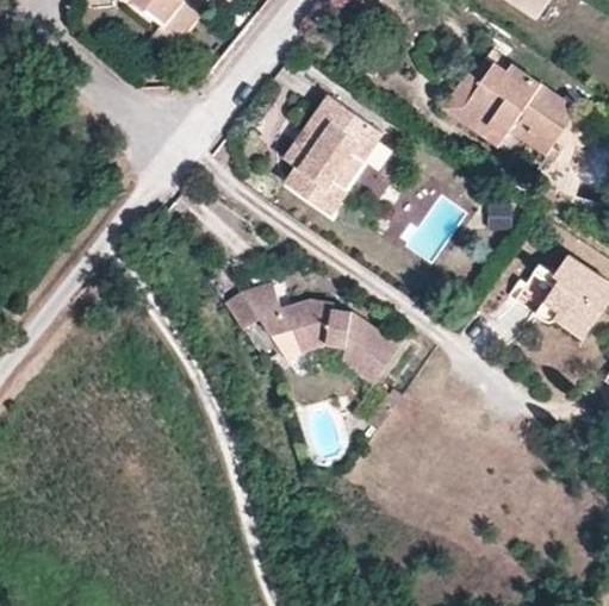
[(128,0),(162,27),(182,0),(128,0)]
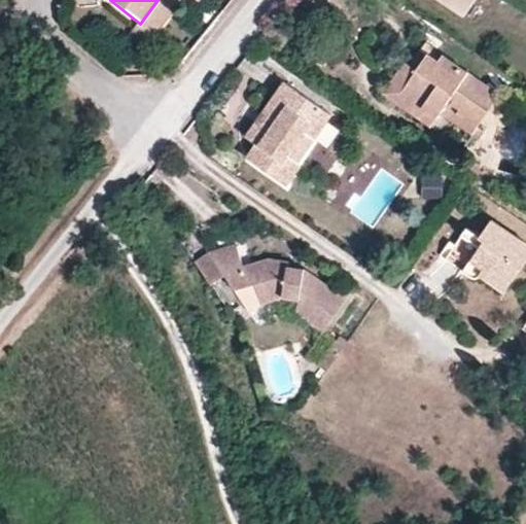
[(158,0),(140,24),(139,25),(160,40),(190,0),(158,0)]
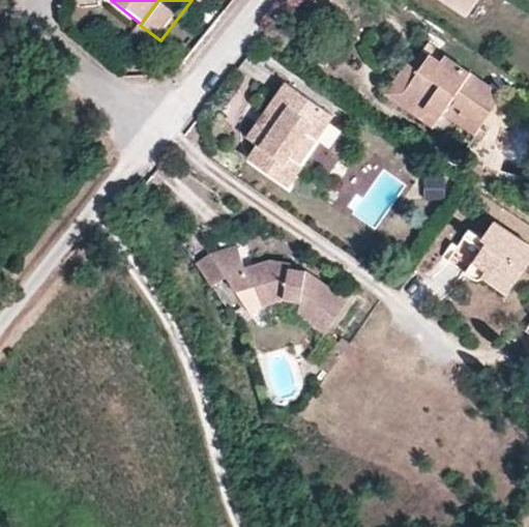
[(457,0),(451,8),(466,18),(477,0),(457,0)]
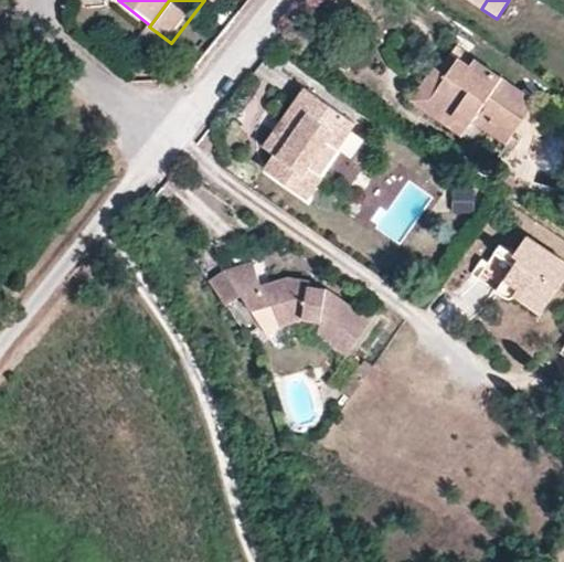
[(449,52),(437,69),(447,75),(429,101),(467,126),(472,119),(506,142),(533,101),(472,60),(468,65),(449,52)]
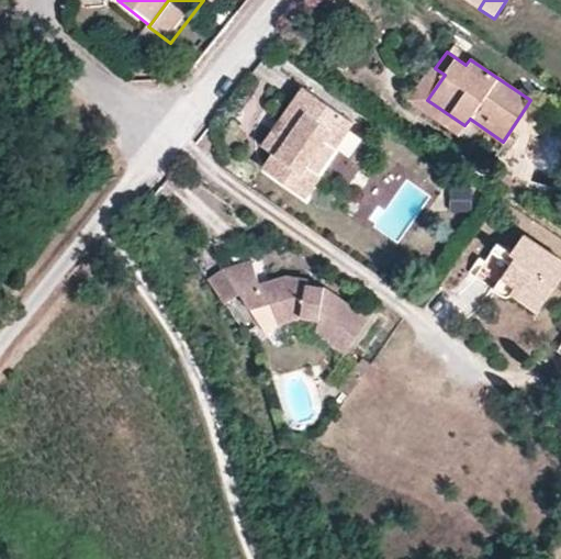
[(458,135),(464,125),(427,100),(445,75),(435,68),(432,66),(407,101),(458,135)]
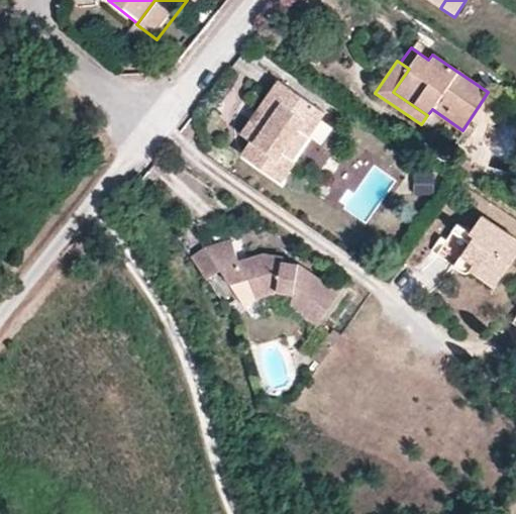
[(325,113),(279,80),(258,111),(270,120),(266,128),(252,118),(242,132),(252,140),(243,153),(283,180),(296,163),(282,152),(298,130),(308,137),(325,113)]
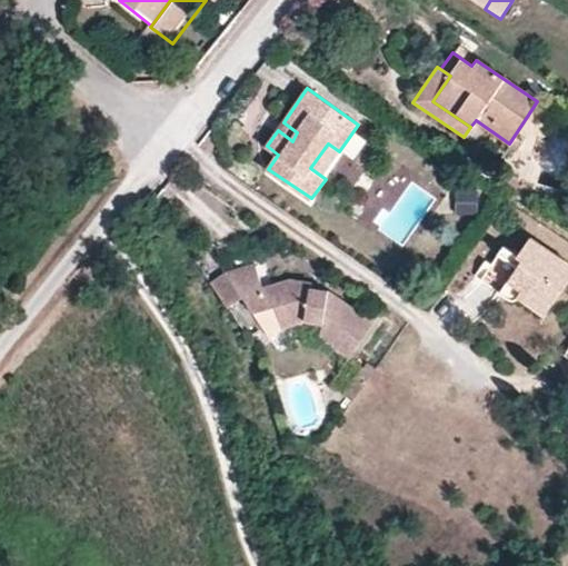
[(567,278),(567,266),(528,238),(516,255),(502,246),(489,265),(484,260),(471,277),(511,305),(517,297),(542,316),(567,278)]
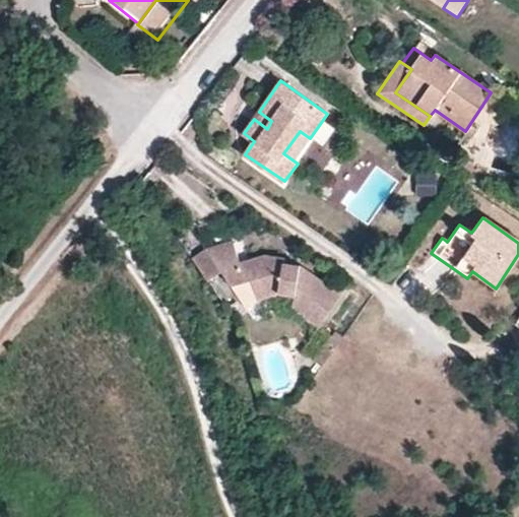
[(264,255),(250,258),(252,267),(239,269),(238,261),(232,241),(205,248),(220,271),(230,284),(251,280),(258,298),(277,292),(292,295),(292,306),(318,325),(340,294),(298,265),(282,262),(282,257),(264,255)]
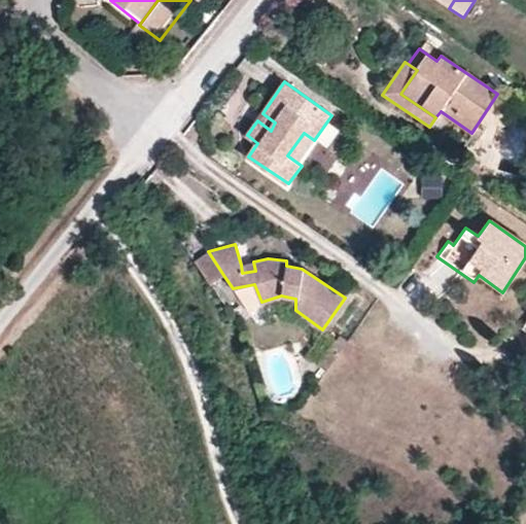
[(223,275),(208,251),(194,263),(209,285),(223,275)]
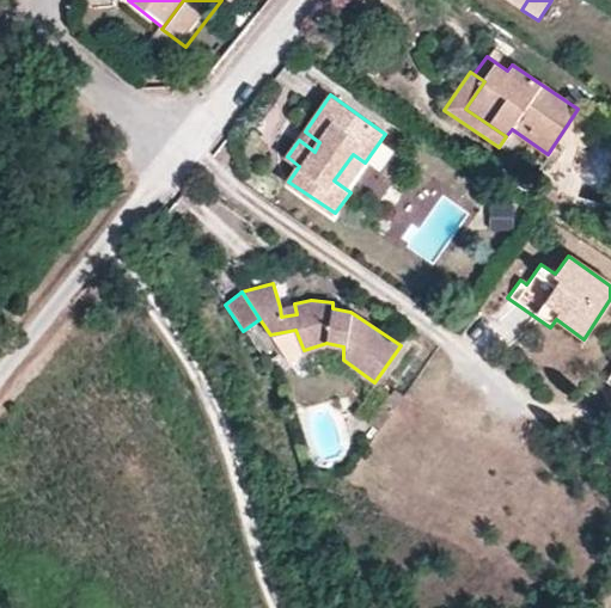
[(294,304),(280,307),(281,317),(297,314),(294,304)]
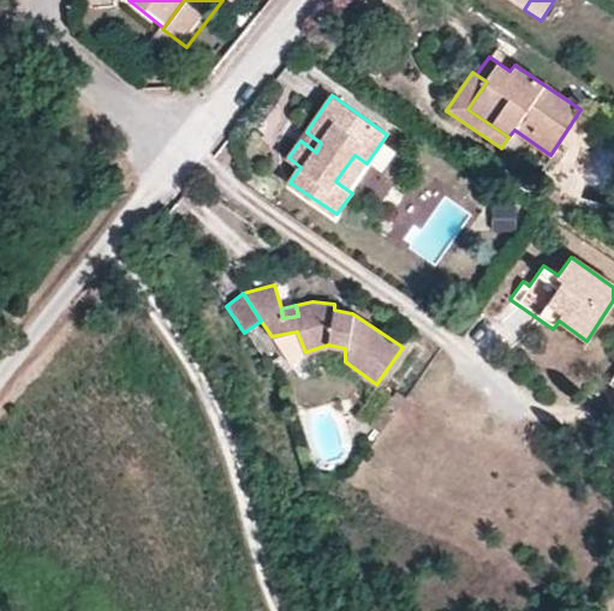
[(400,401),(393,395),(380,413),(388,419),(400,401)]
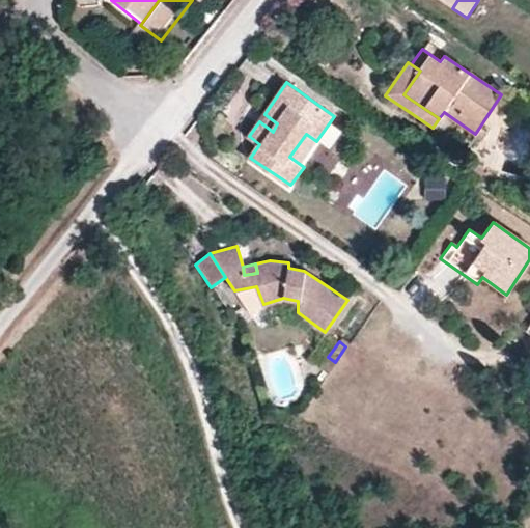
All buildings are outlined.
